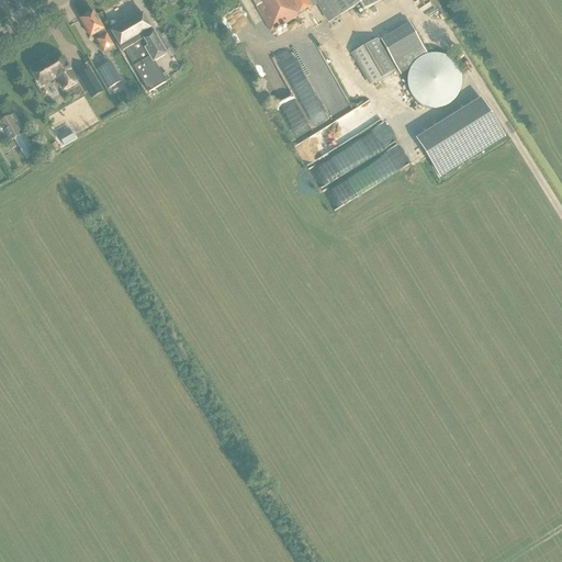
[(239,25),(228,0),(212,0),(226,31),(239,25)]
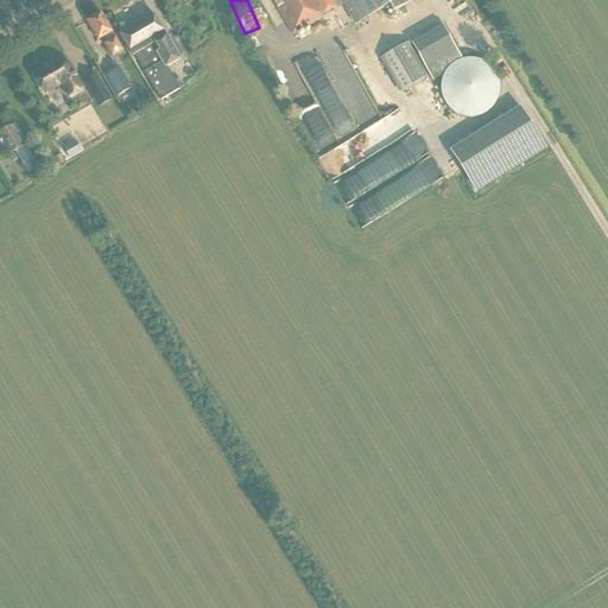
[(272,0),(292,35),(339,7),(334,0),(342,0),(356,25),(388,6),(392,14),(415,0),(272,0)]
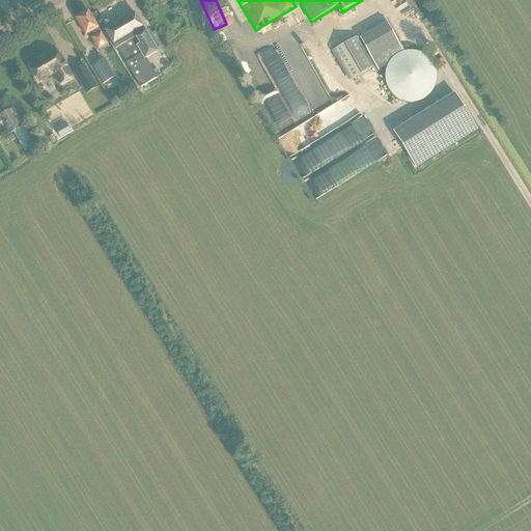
[(392,0),(399,9),(408,4),(404,0),(392,0)]
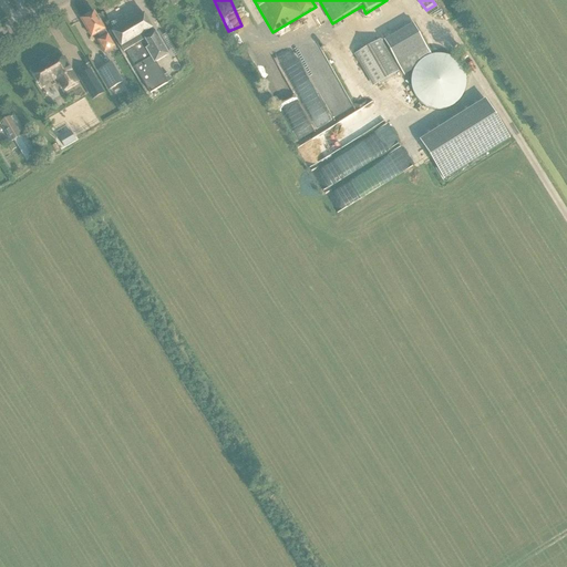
[(93,11),(81,19),(91,37),(98,33),(102,41),(99,42),(104,52),(114,47),(104,29),(104,30),(93,11)]
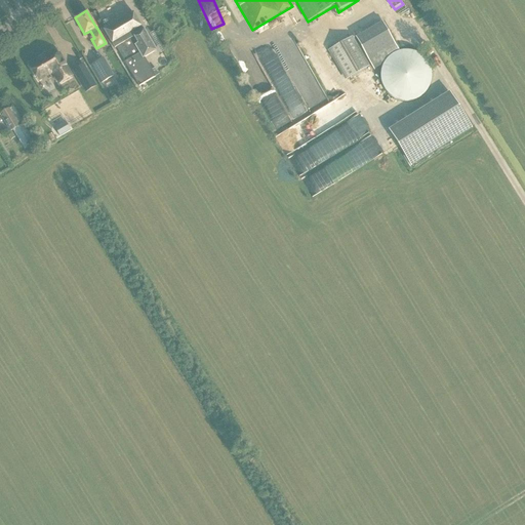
[(152,71),(151,70),(144,58),(156,51),(144,30),(133,12),(104,30),(112,43),(115,48),(116,47),(125,63),(124,64),(134,80),(139,87),(159,75),(155,69),(152,71)]
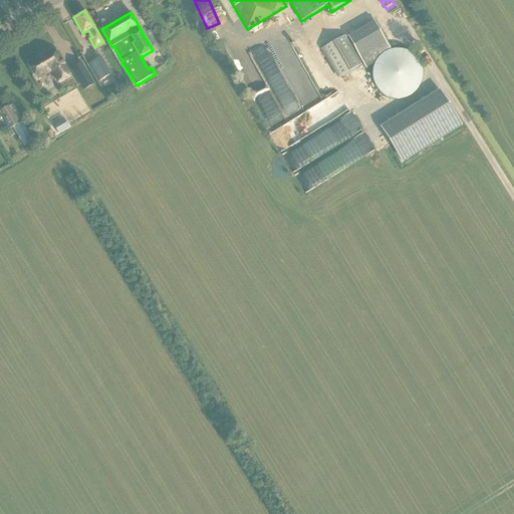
[(392,50),(374,21),(347,37),(365,68),(374,63),(374,62),(375,60),(377,58),(378,57),(379,56),(381,54),(383,53),(384,52),(387,51),(389,50),(392,50)]
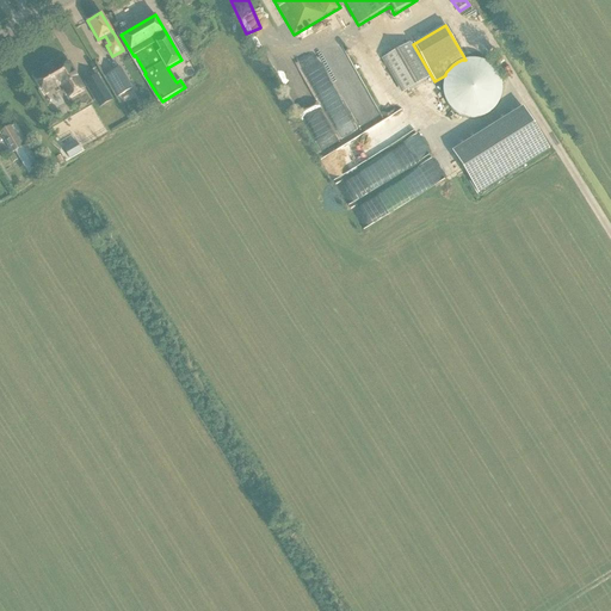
[(345,48),(363,80),(376,73),(358,41),(345,48)]
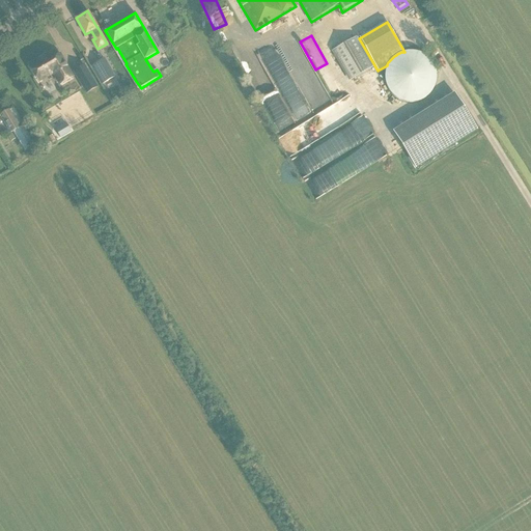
[(333,51),(351,81),(373,66),(356,36),(333,51)]
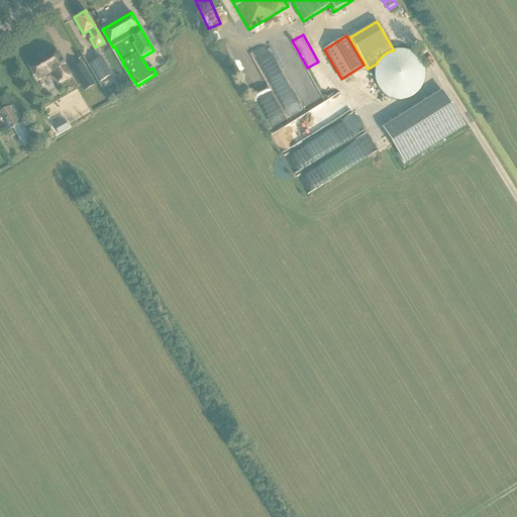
[(300,103),(313,96),(284,41),(271,47),(300,103)]
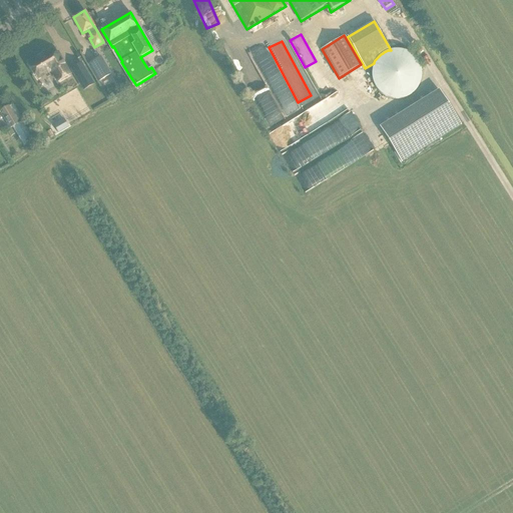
[(48,53),(28,64),(37,79),(51,70),(57,81),(71,74),(58,52),(50,57),(48,53)]
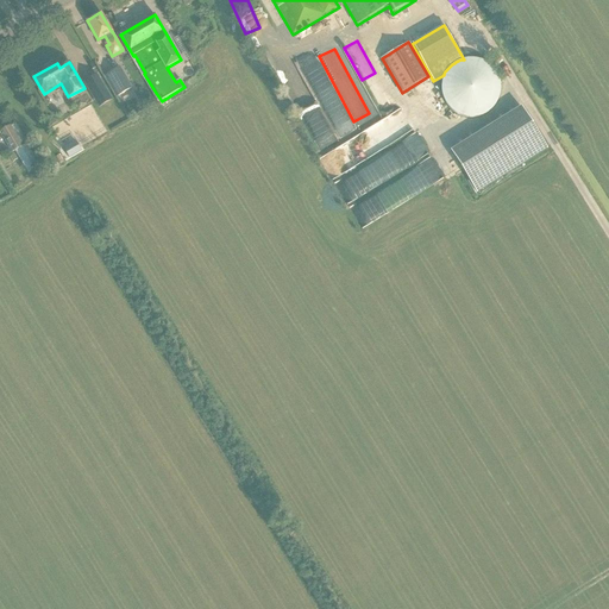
[(132,88),(120,67),(107,74),(119,95),(132,88)]
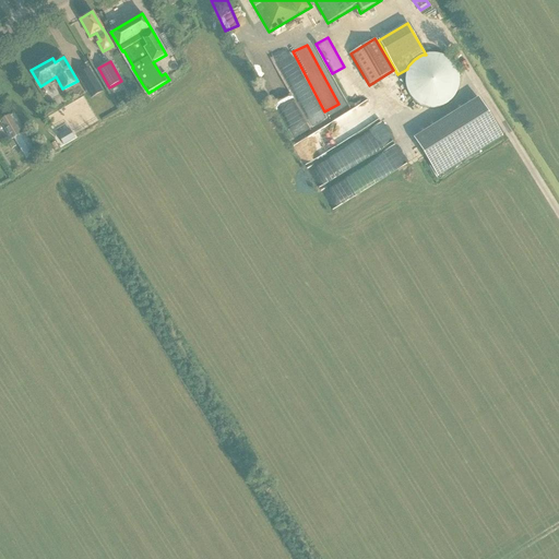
[(84,64),(73,70),(79,82),(90,78),(84,64)]
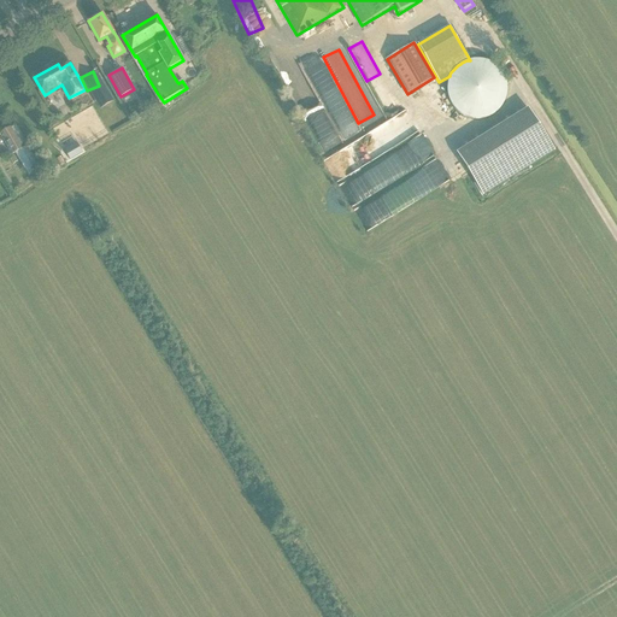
[(452,81),(450,113),(488,116),(488,105),(481,104),(482,97),(457,95),(457,81),(452,81)]
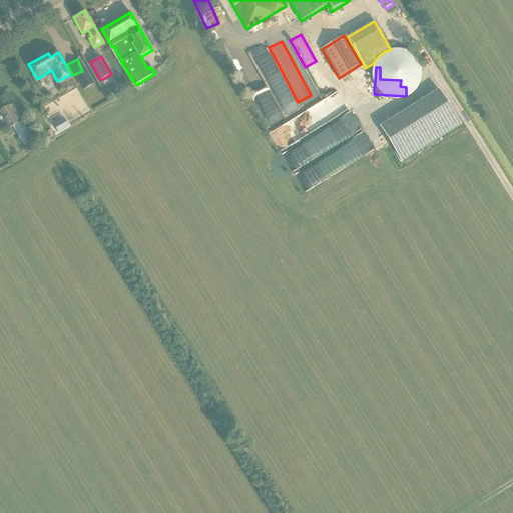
[(87,71),(78,76),(86,89),(95,84),(87,71)]
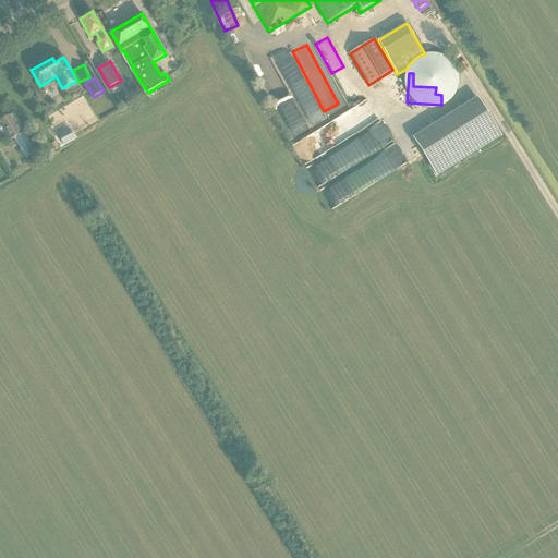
[(373,117),(362,89),(349,95),(361,122),(373,117)]
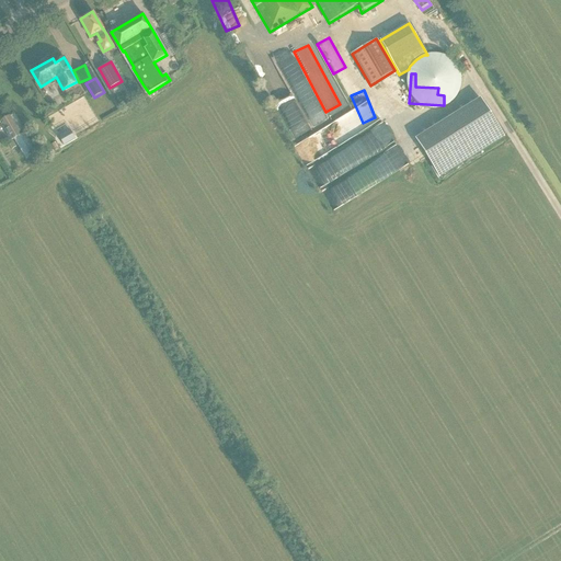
[(439,178),(504,137),(481,100),(415,140),(439,178)]
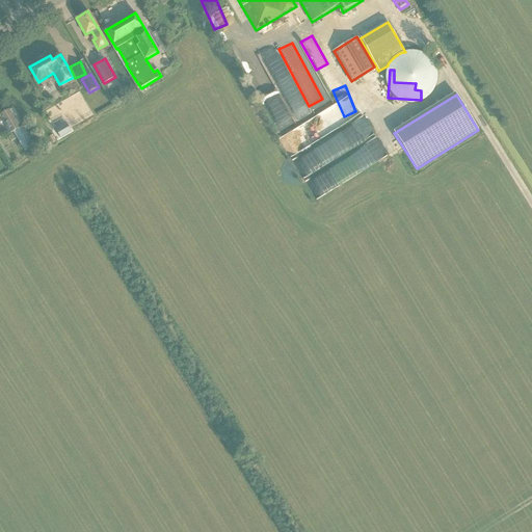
[(300,100),(289,106),(308,141),(319,135),(300,100)]
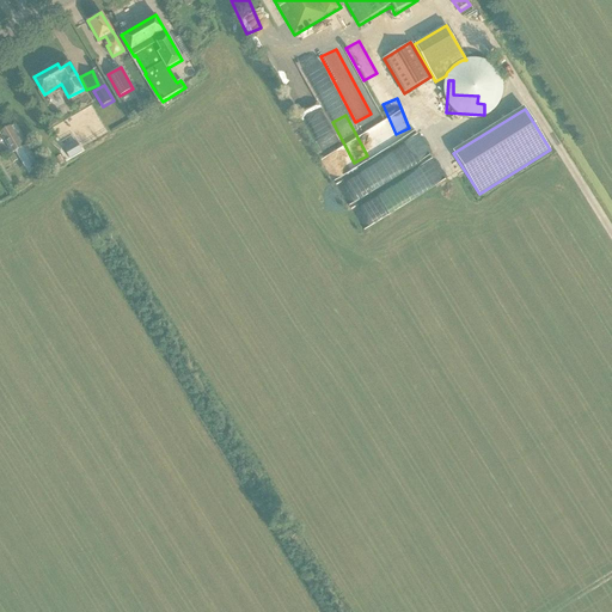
[(375,116),(359,123),(371,150),(386,142),(375,116)]
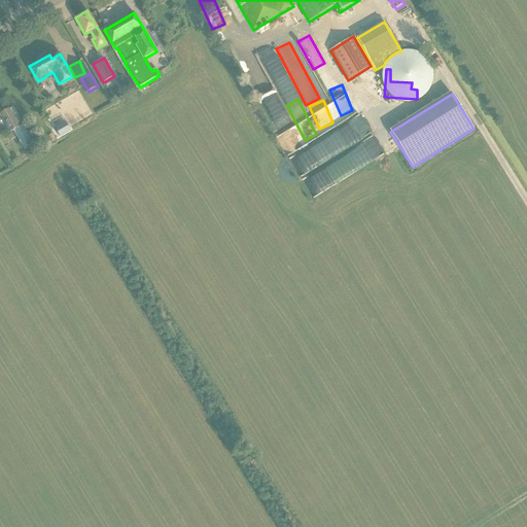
[(34,144),(23,125),(20,127),(19,125),(22,123),(12,107),(0,113),(0,115),(10,133),(13,131),(25,150),(34,144)]
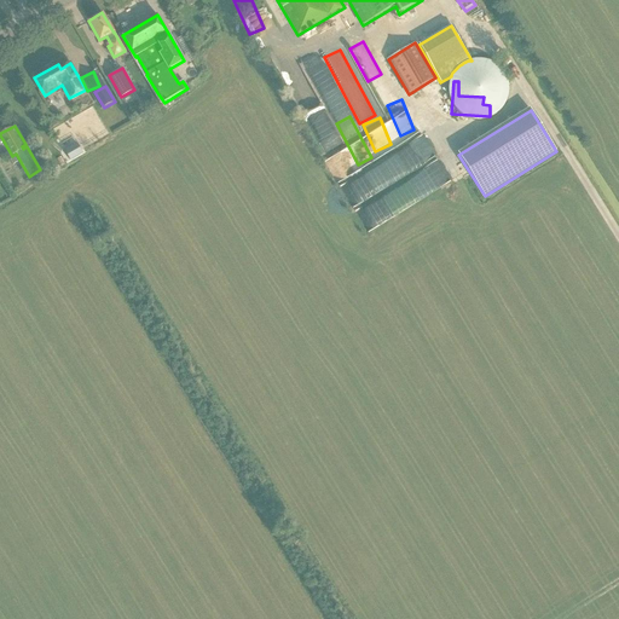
[(70,161),(84,154),(77,143),(64,150),(70,161)]
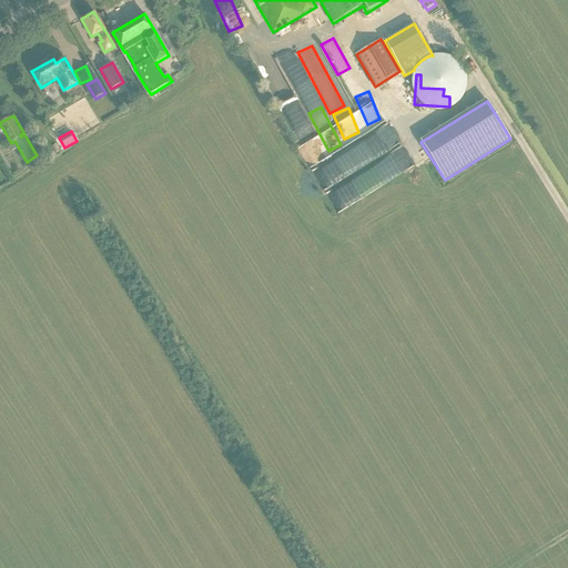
[(306,158),(323,153),(318,137),(302,141),(306,158)]
